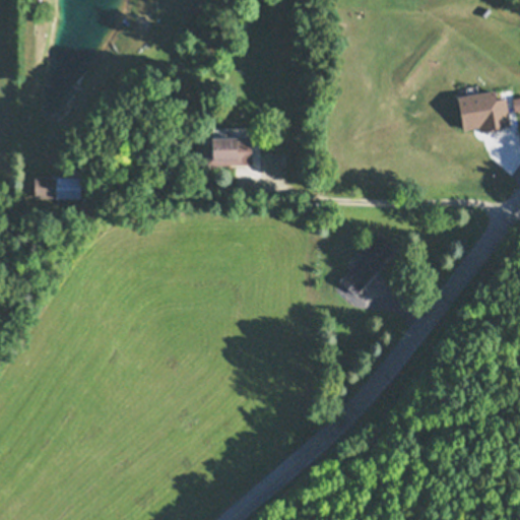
[(212,134),(237,134),(237,135),(251,135),(252,163),(206,164),(206,147),(212,147),(212,134)]
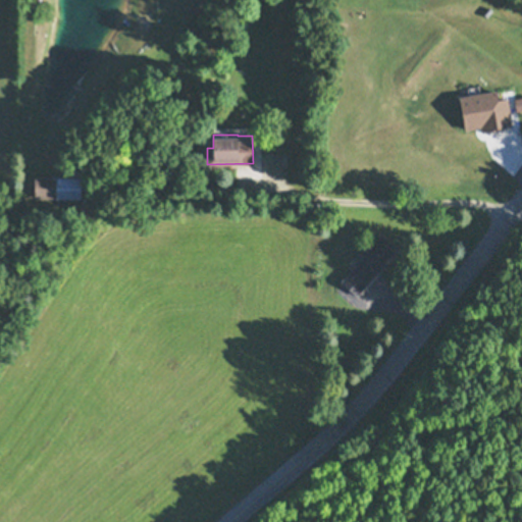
[(99,166),(105,147),(111,149),(106,168),(99,166)]
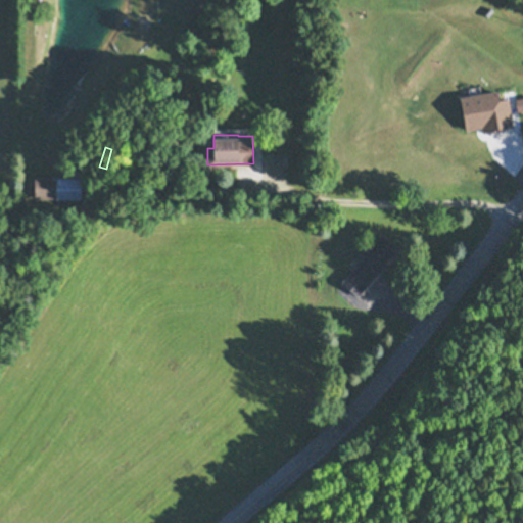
[(176,162),(184,162),(184,171),(176,171),(176,162)]
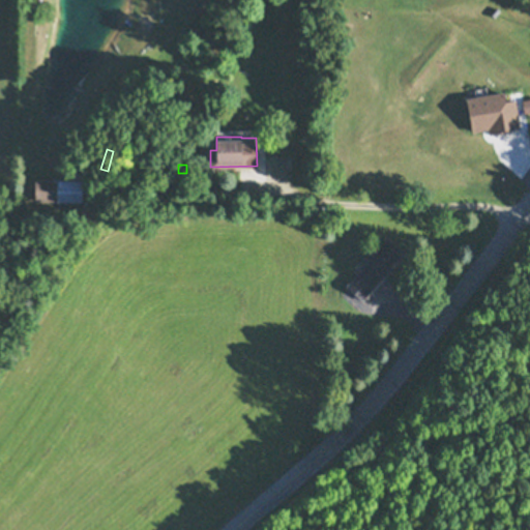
[(35,179),(57,179),(57,178),(82,179),(82,201),(34,199),(35,179)]
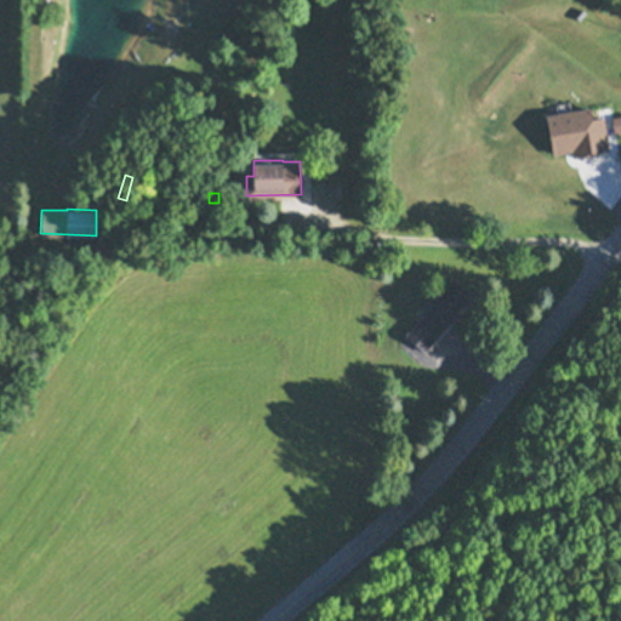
[(391,269),(383,262),(391,254),(399,261),(391,269)]
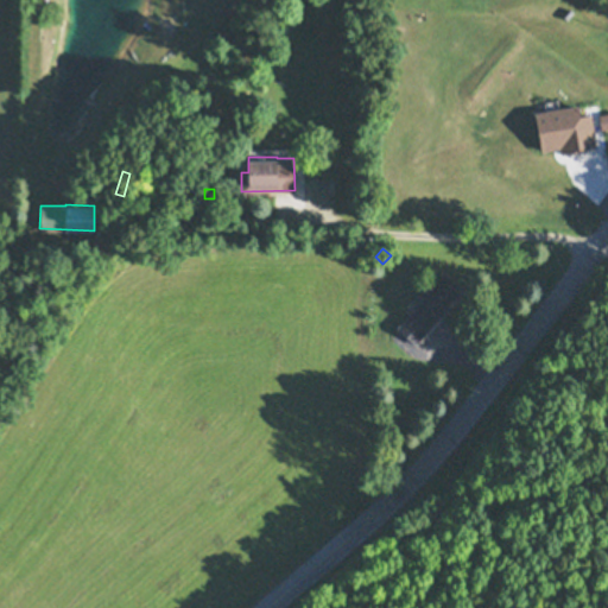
[(415,343),(397,327),(423,298),(416,292),(428,280),(434,285),(445,272),(463,289),(415,343)]
